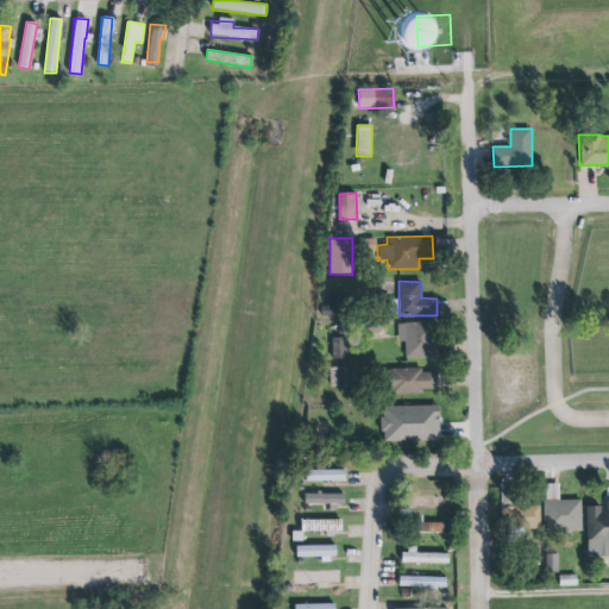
[(405,358),(437,357),(435,322),(403,324),(405,358)]
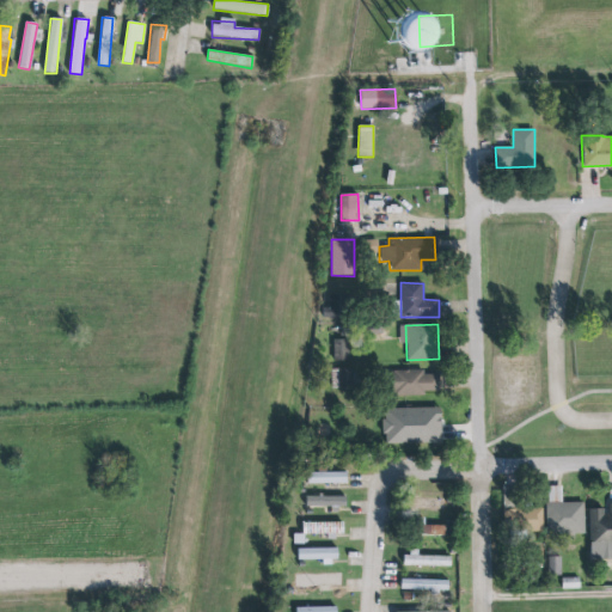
[(334,340),(332,360),(349,361),(350,326),(341,326),(341,340),(334,340)]
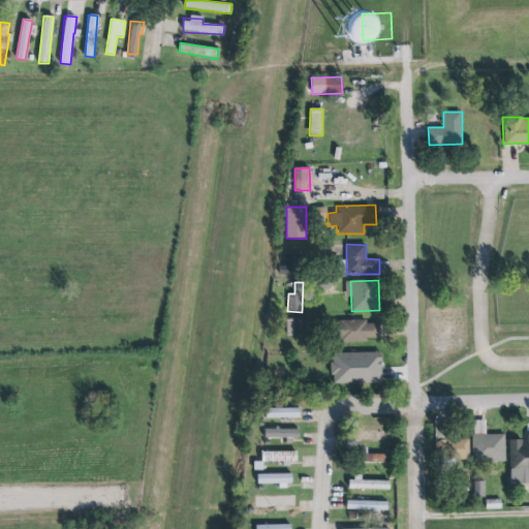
[(305,318),(286,319),(286,335),(305,335),(305,318)]
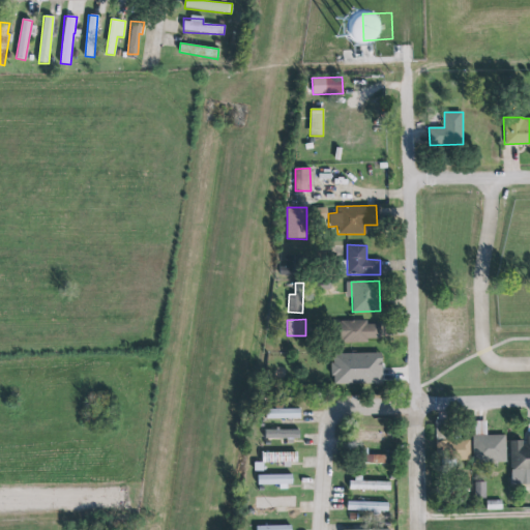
[(324,322),(324,343),(365,342),(366,339),(380,337),(379,324),(365,324),(365,320),(324,322)]
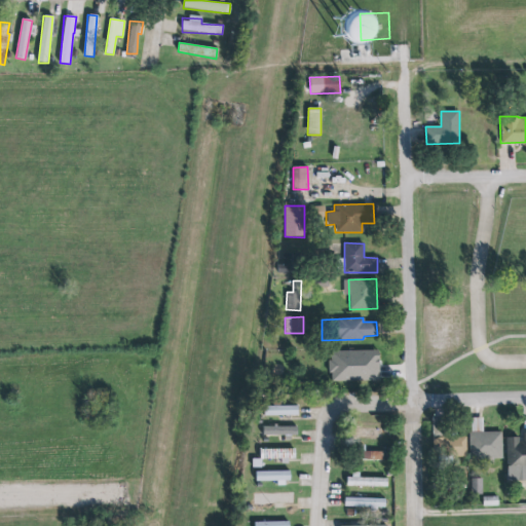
[(380,381),(379,351),(330,351),(330,382),(380,381)]
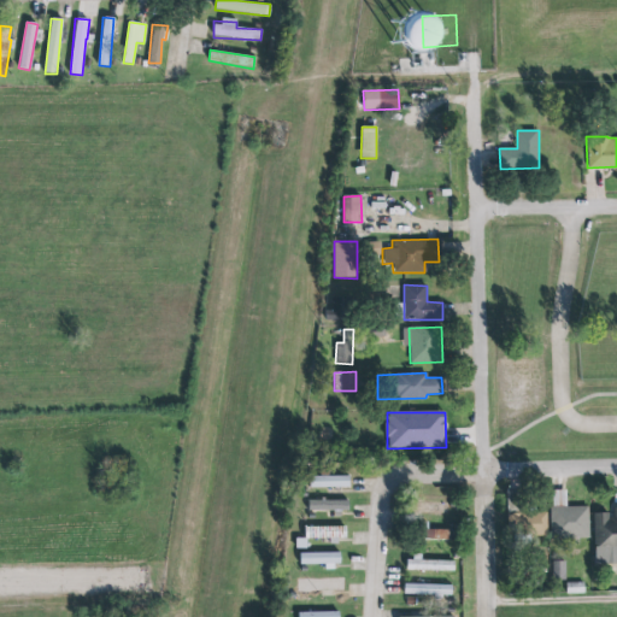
[(311,488),(351,487),(351,476),(310,477),(311,488)]
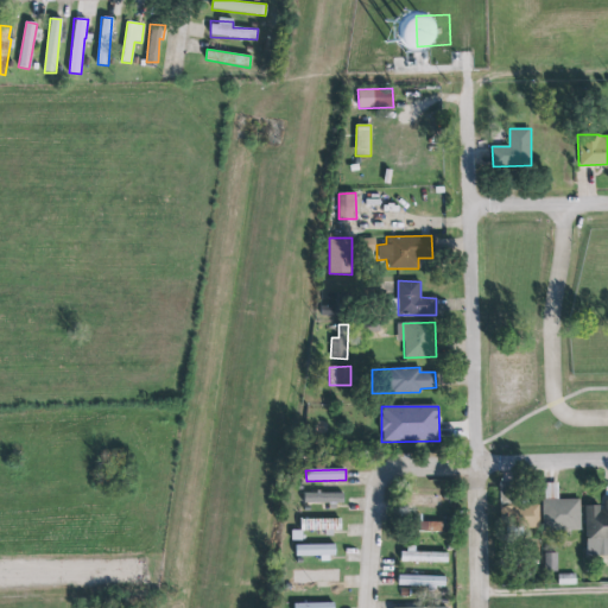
[(304,506),(344,506),(346,493),(304,492),(304,506)]
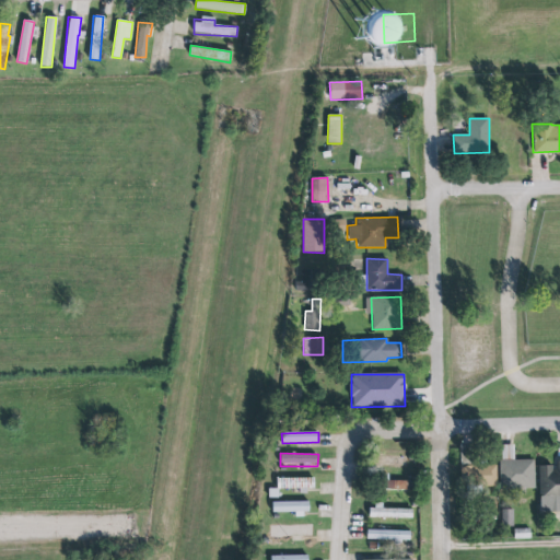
[(407,456),(382,455),(381,466),(407,467),(407,456)]
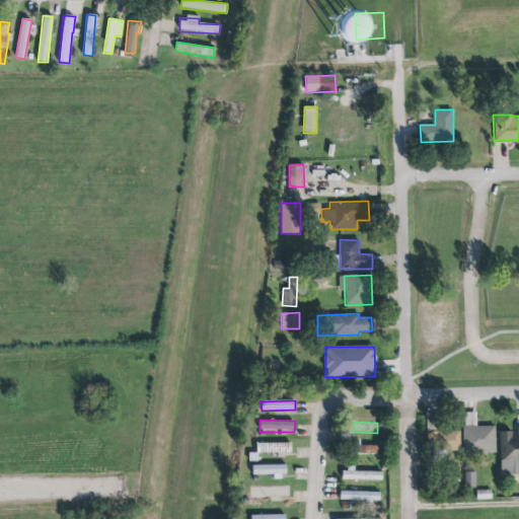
[(461,427),(494,426),(494,452),(461,453),(461,427)]
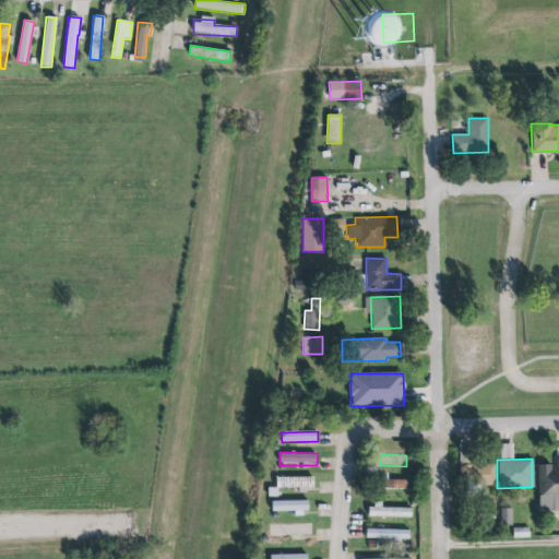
[(538,499),(558,498),(558,460),(555,460),(555,465),(538,465),(538,499)]
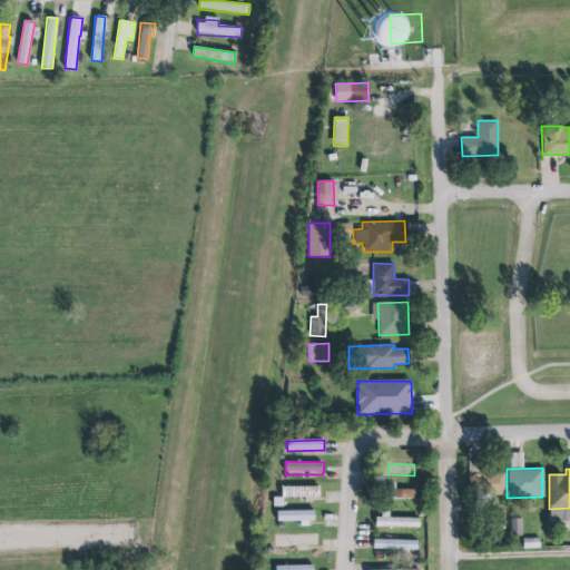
[(505,472),(485,472),(484,495),(505,495),(505,472)]
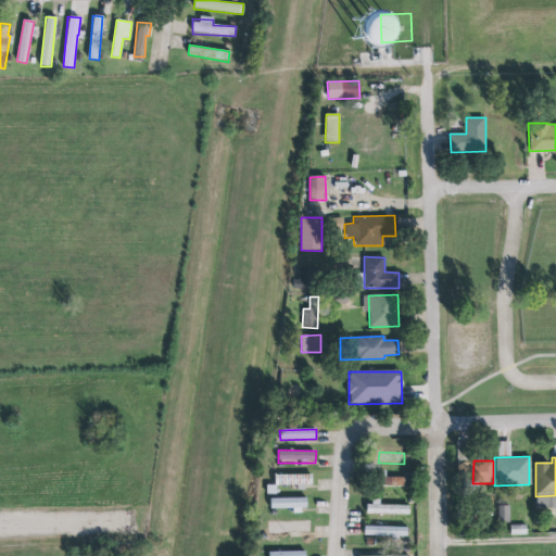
[(275,476),(275,487),(313,487),(312,475),(275,476)]
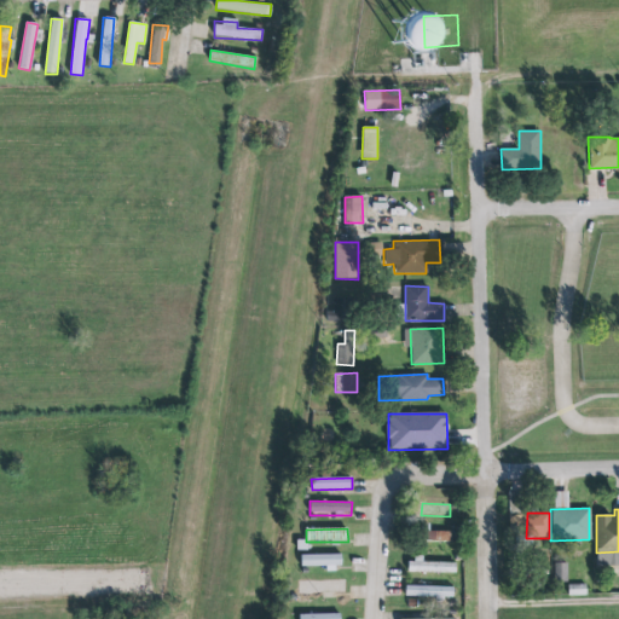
[(424,531),(424,541),(451,542),(451,531),(424,531)]
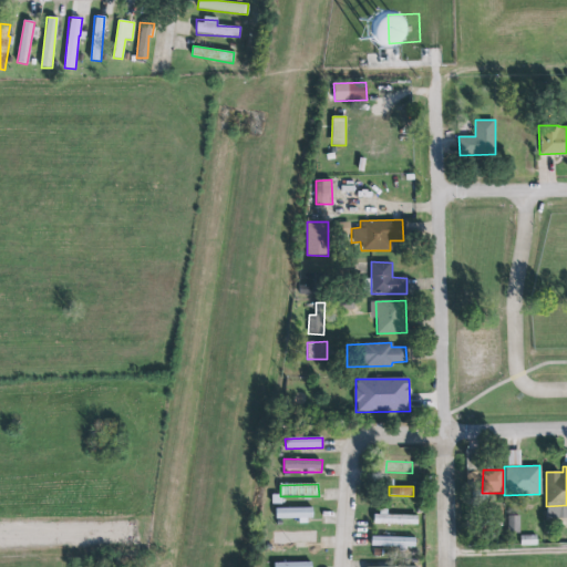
[(271,504),(281,505),(281,495),(271,494),(271,504)]
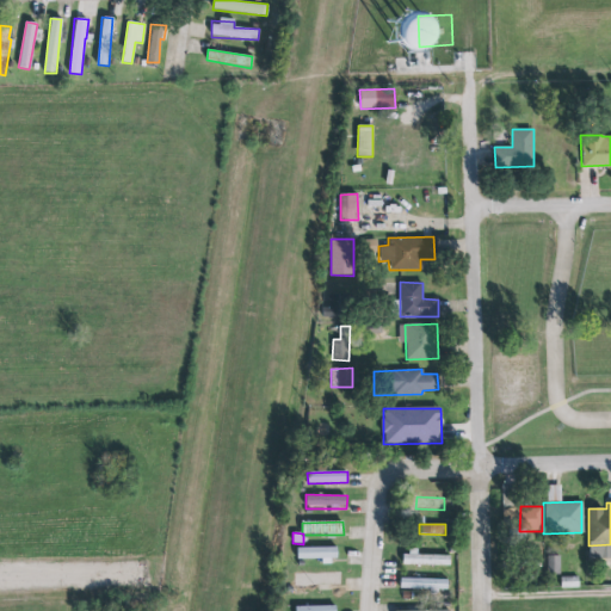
[(297,561),(338,560),(338,548),(297,548),(297,561)]
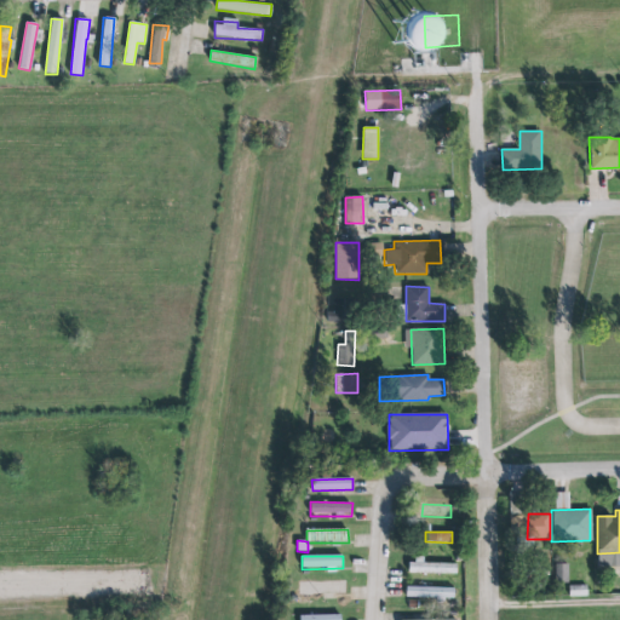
[(457,574),(458,563),(409,562),(409,573),(457,574)]
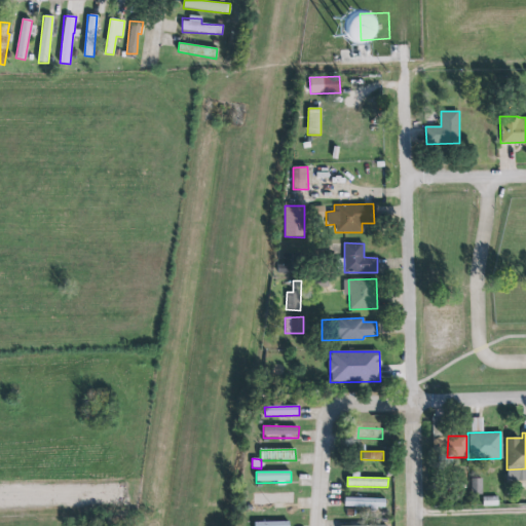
[(482,479),(471,479),(471,494),(482,494),(482,479)]
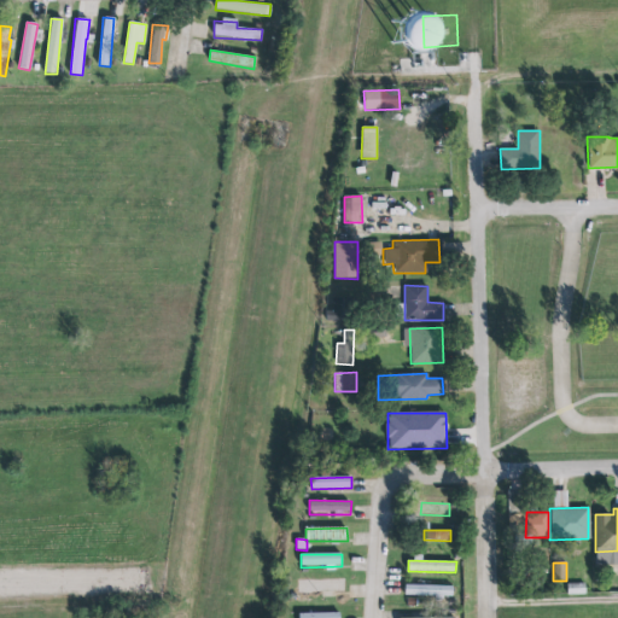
[(340,582),(299,583),(301,594),(324,593),(324,596),(340,595),(340,582)]
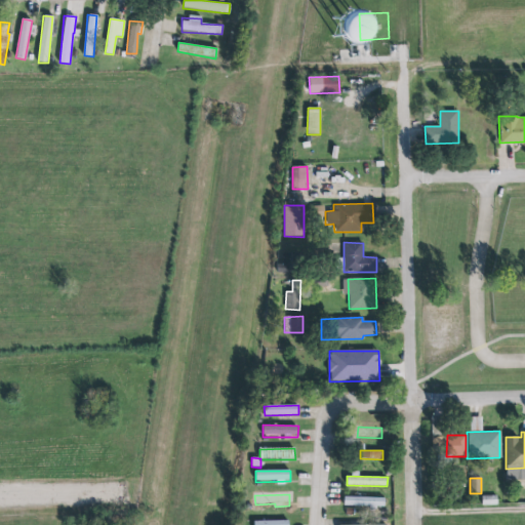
[(385,507),(386,498),(345,497),(344,506),(385,507)]
